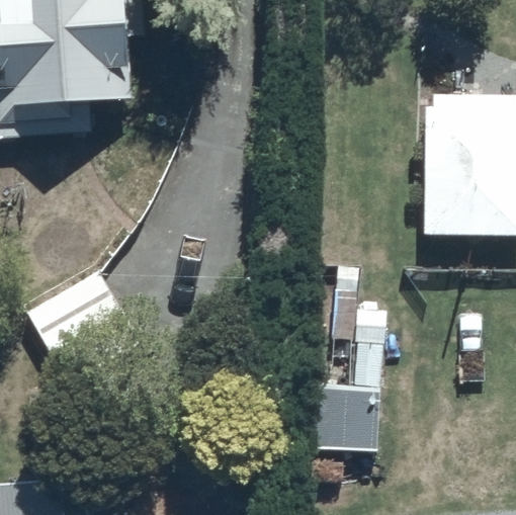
[(0,117),(149,112),(144,0),(0,0),(0,117)]
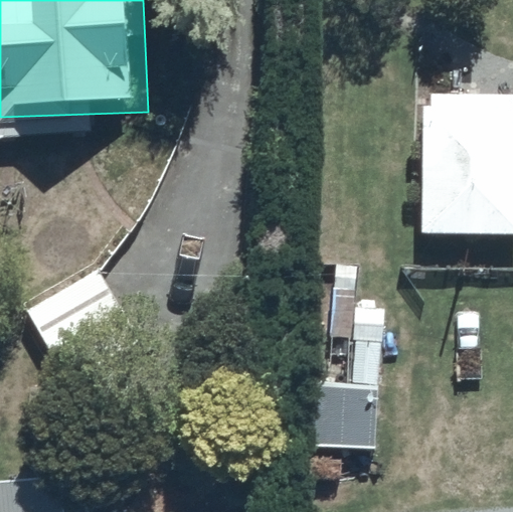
[(512,96),(424,93),(419,231),(512,234),(512,96)]
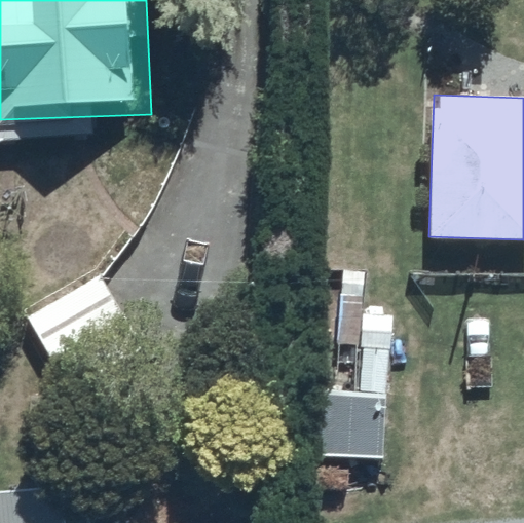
[(135,351),(94,278),(14,322),(54,396),(135,351)]
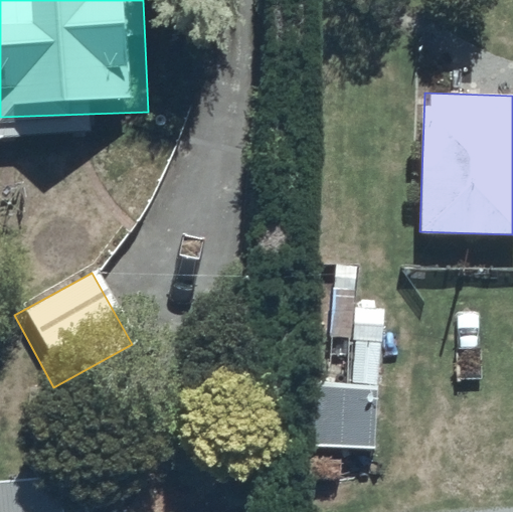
[(375,452),(383,305),(327,302),(319,449),(375,452)]
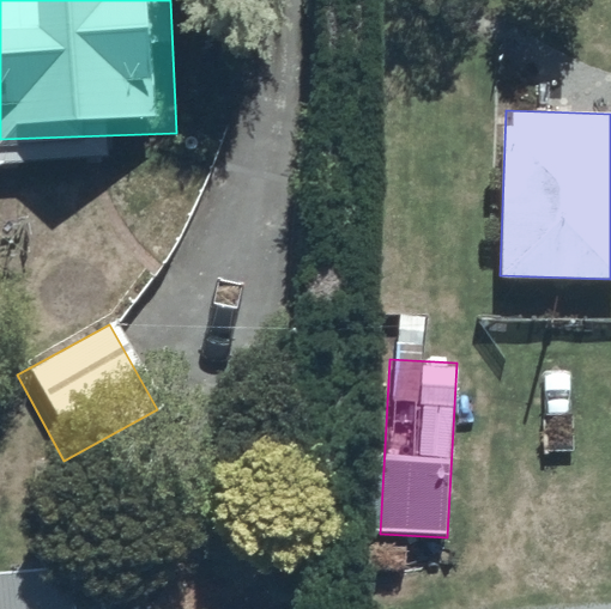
[(74,608),(70,559),(0,566),(0,608),(74,608)]
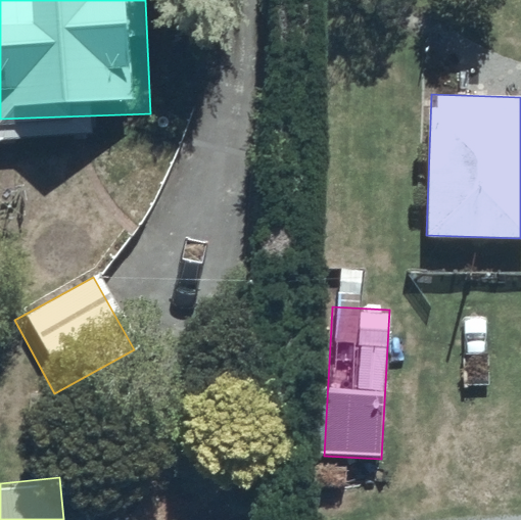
All buildings are outlined.
